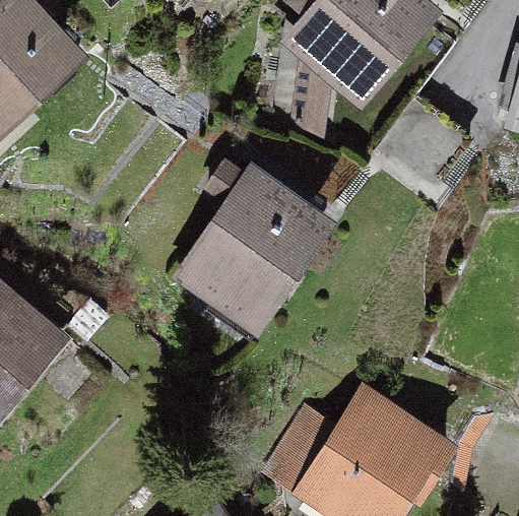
[(0,147),(3,150),(91,64),(27,0),(0,0),(0,147)]
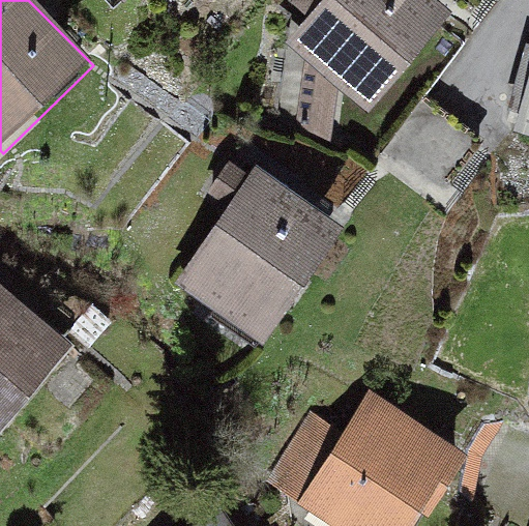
[(451,10),(437,0),(321,0),(285,45),(368,110),(451,10)]
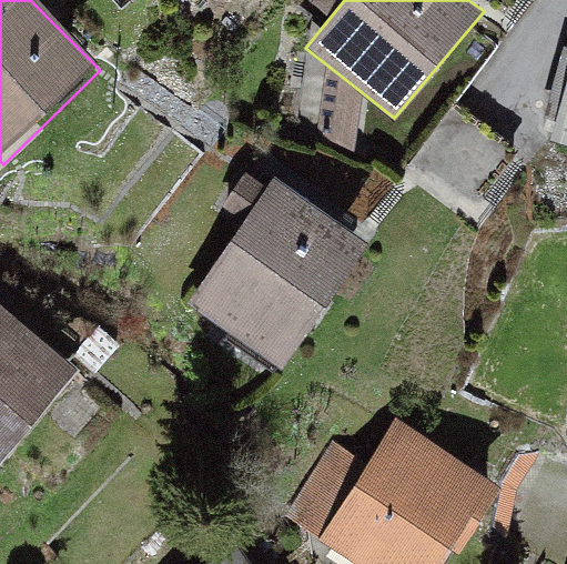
[(566,78),(550,141),(566,145),(566,78)]
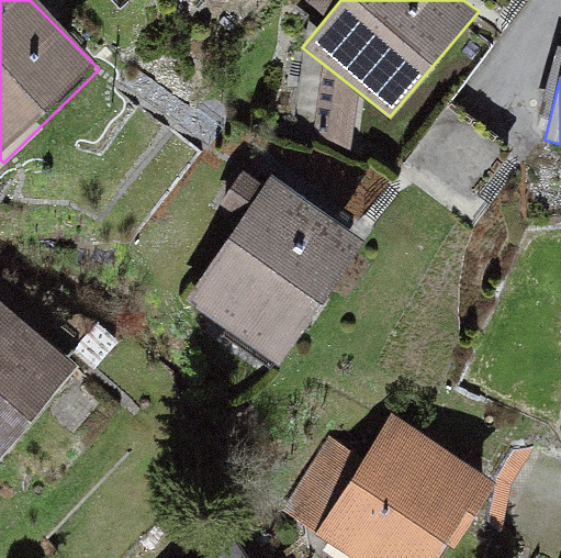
[(363,238),(269,177),(188,300),(281,361),(363,238)]
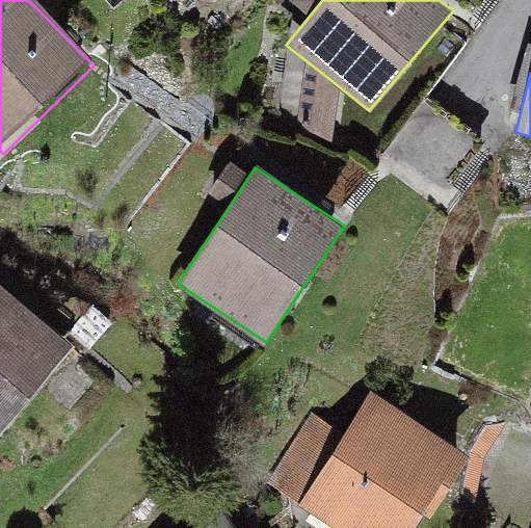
[(0,431),(72,345),(0,285),(0,431)]
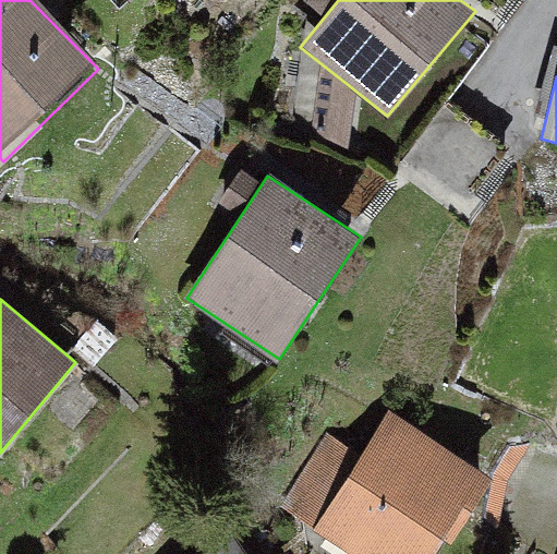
[(389,411),(313,530),(350,553),(431,553),(443,537),(450,541),(492,477),(484,472),(389,411)]
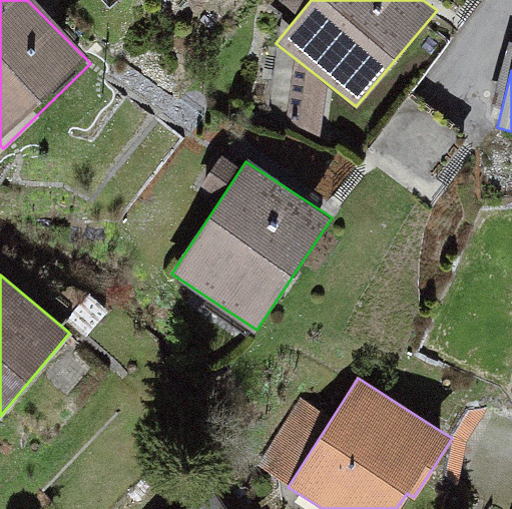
[(229,508),(215,489),(186,508),(229,508)]
